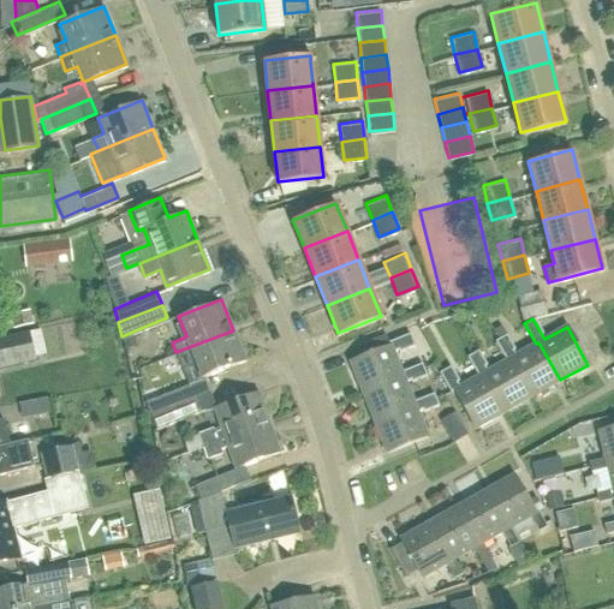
[(0,365),(34,358),(28,330),(0,336),(0,365)]
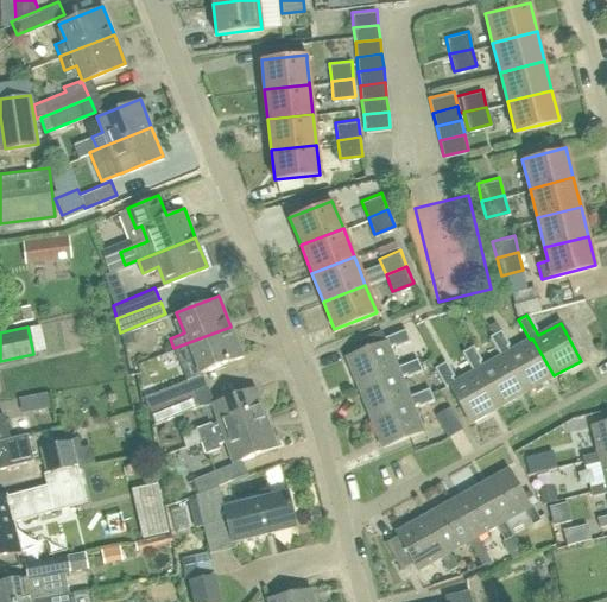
[(242,354),(231,327),(174,348),(177,355),(190,349),(200,372),(242,354)]
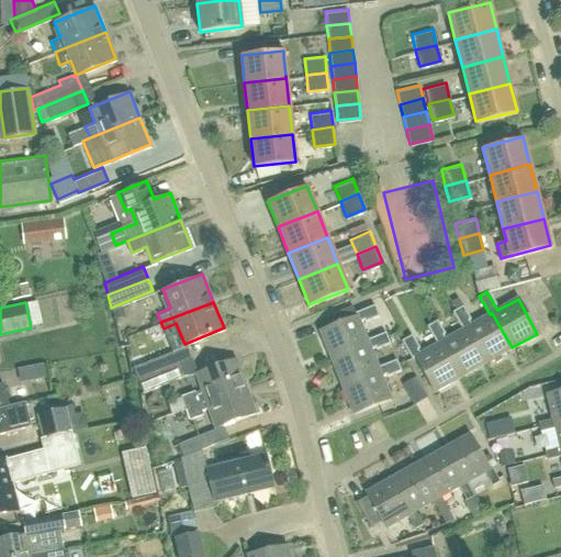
[(318,330),(329,358),(367,343),(366,340),(358,321),(377,313),(373,304),(355,312),(351,304),(338,309),(343,321),(318,330)]
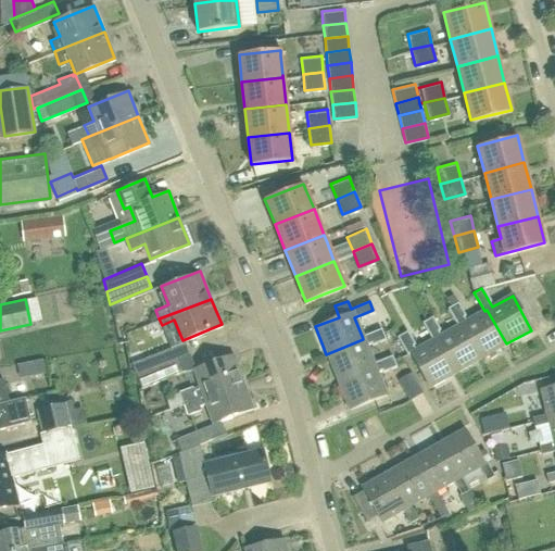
[(480,358),(506,343),(487,310),(484,311),(466,321),(456,302),(449,307),(458,325),(462,324),(480,358)]
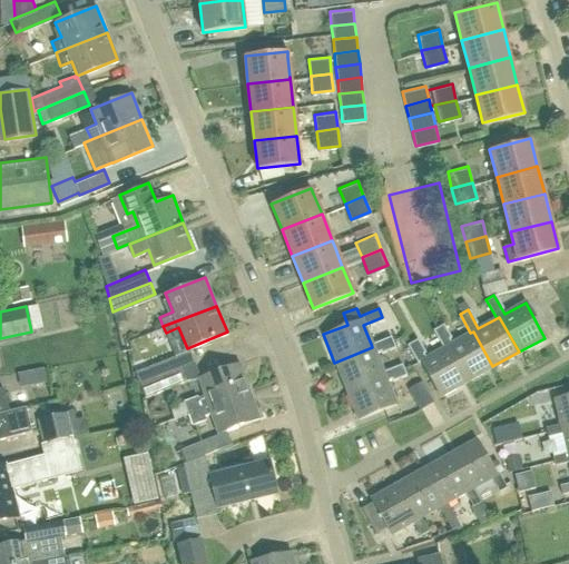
[(467,381),(492,366),(473,332),(470,333),(452,343),(441,323),(433,327),(444,347),(448,346),(467,381)]
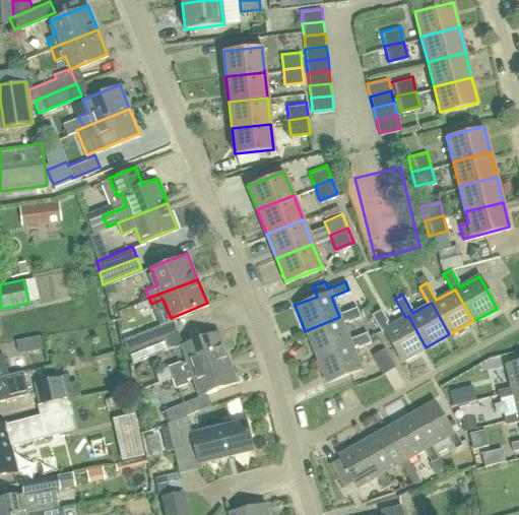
[(305,331),(316,357),(349,342),(348,338),(341,321),(359,314),(355,307),(338,314),(339,317),(305,331)]
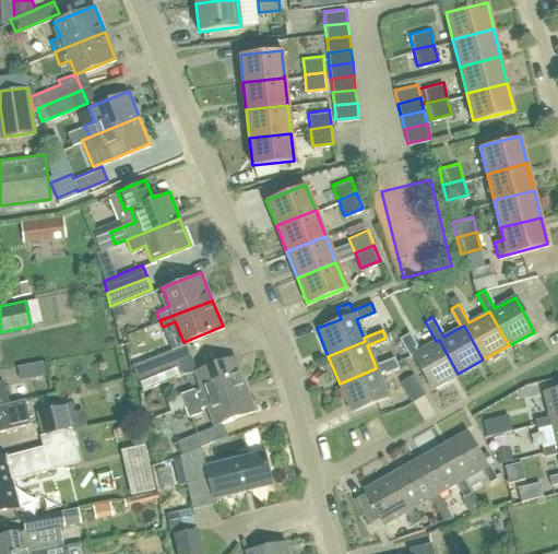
[(418,351),(411,338),(407,331),(400,336),(411,355),(413,354),(432,388),(458,374),(439,340),(436,341),(418,351)]
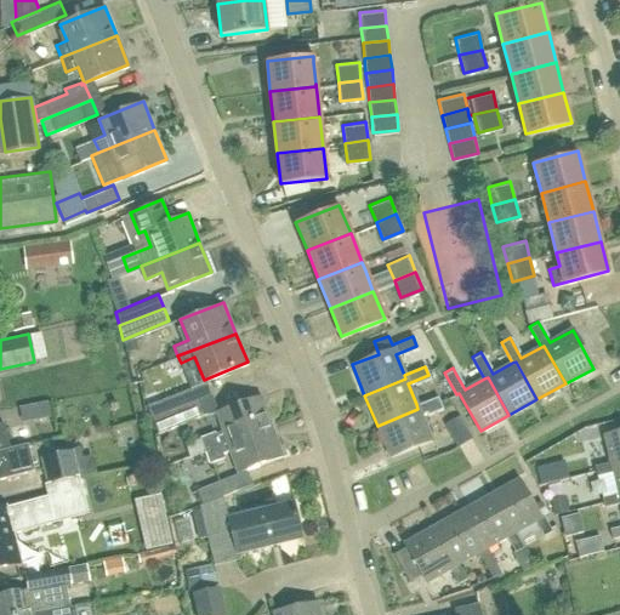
[(153,419),(199,400),(193,385),(147,403),(153,419)]
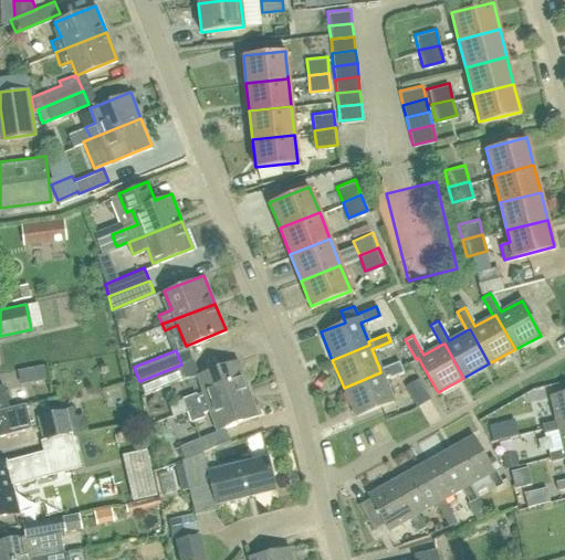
[(53,360),(17,368),(20,382),(56,374),(53,360)]
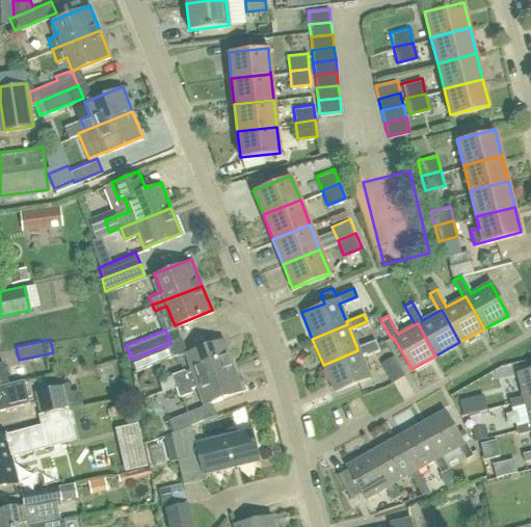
[(185,352),(191,369),(185,371),(184,368),(170,373),(176,386),(232,365),(222,339),(185,352)]
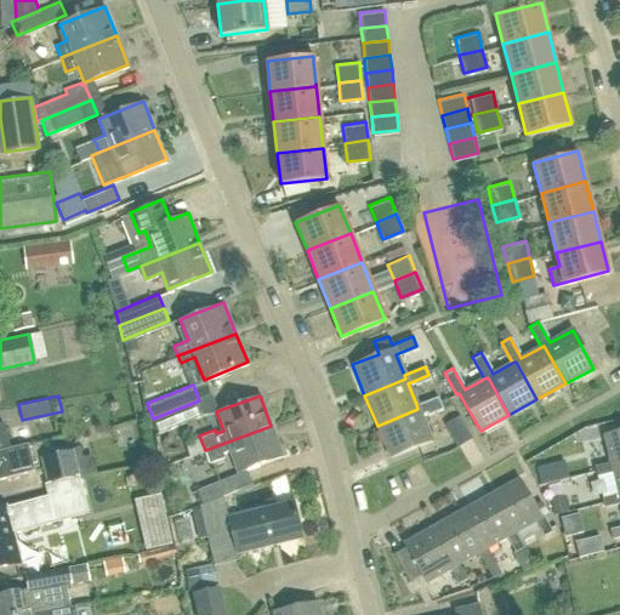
[(420,414),(436,408),(441,405),(437,396),(416,404),(417,409),(377,426),(390,456),(431,439),(420,414)]
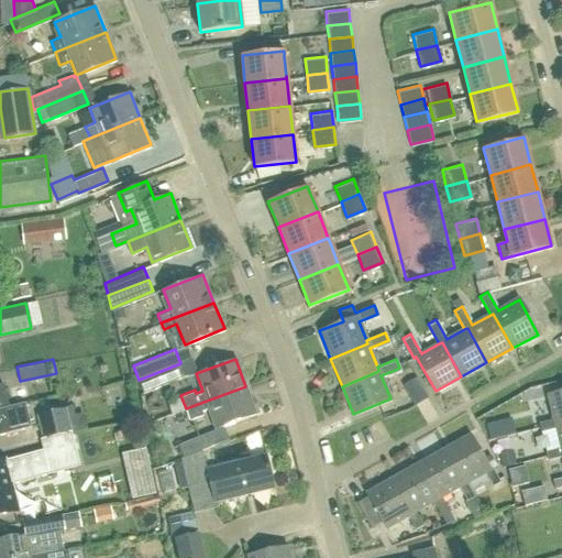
[(185,373),(180,363),(139,380),(143,391),(185,373)]
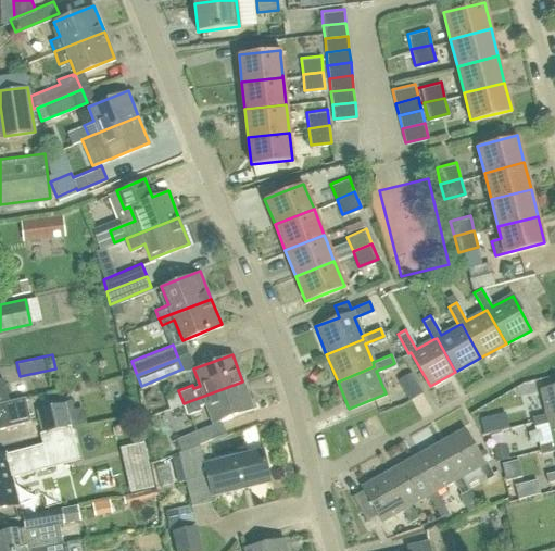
[(252,408),(242,382),(184,403),(187,413),(200,408),(198,403),(205,401),(213,422),(175,435),(179,449),(225,433),(221,418),(252,408)]
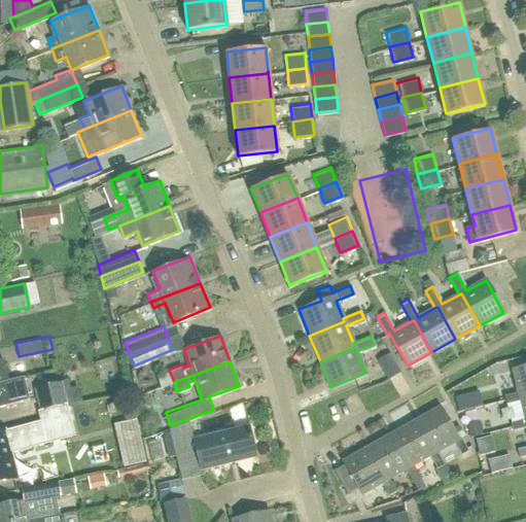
[(525,363),(512,368),(517,391),(503,394),(505,403),(519,399),(519,395),(525,392),(525,363)]
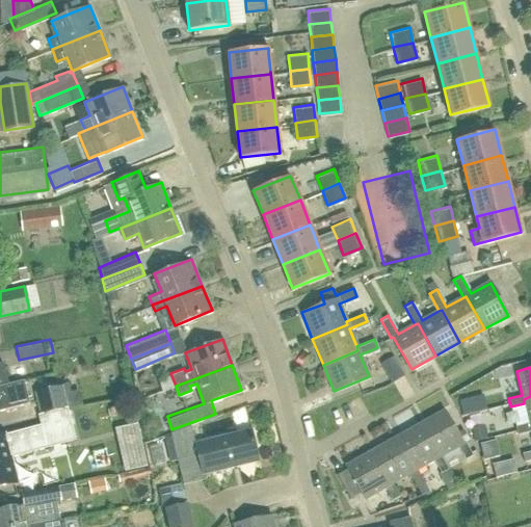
[(23,378),(7,383),(0,384),(0,409),(29,401),(23,378)]
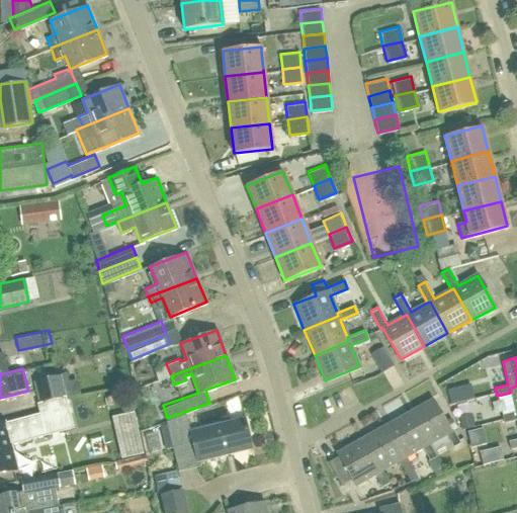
[(39,401),(67,395),(74,393),(68,370),(34,379),(39,401)]
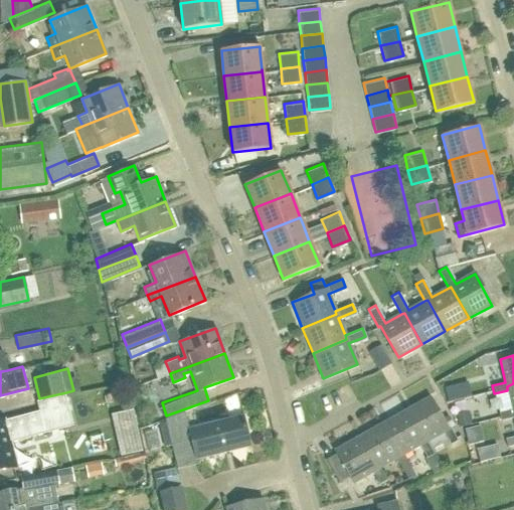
[(507,390),(512,408),(498,411),(500,419),(513,416),(513,412),(513,411),(513,383),(507,386),(507,390)]
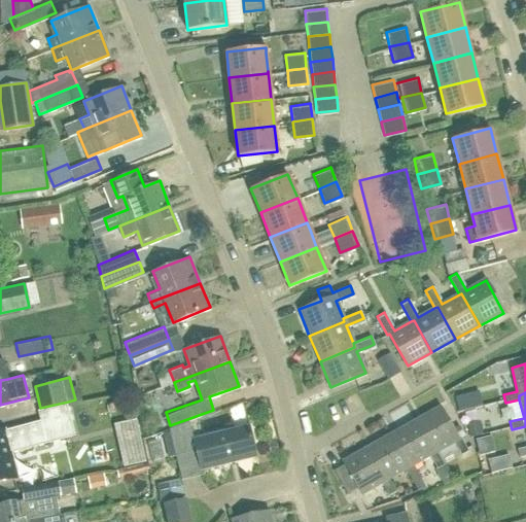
[(68,402),(40,408),(38,408),(41,418),(4,428),(4,426),(0,426),(0,480),(18,476),(11,450),(75,433),(68,402)]
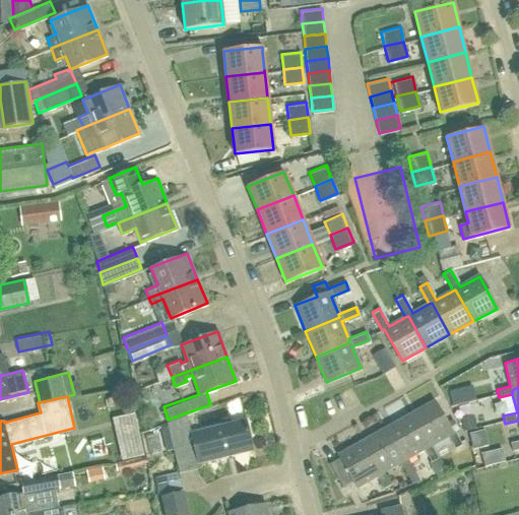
[(434,401),(409,414),(427,447),(431,445),(447,436),(454,449),(461,445),(454,432),(451,433),(434,401)]
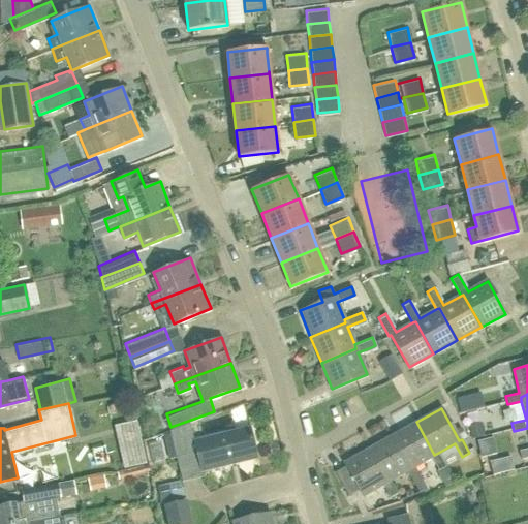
[(196,451),(200,469),(257,456),(249,426),(193,439),(189,421),(169,429),(176,456),(196,451)]
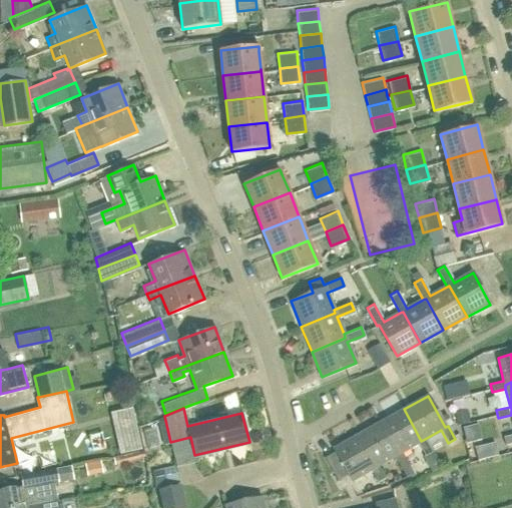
[(418,443),(425,455),(432,469),(439,465),(425,439),(421,441),(404,409),(380,422),(398,454),(401,452),(418,443)]
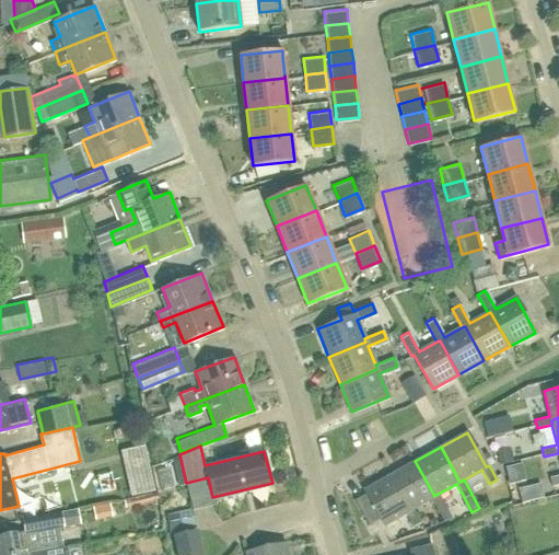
[(558,453),(558,454),(558,473),(548,476),(550,485),(558,482),(558,448),(558,449),(558,453)]
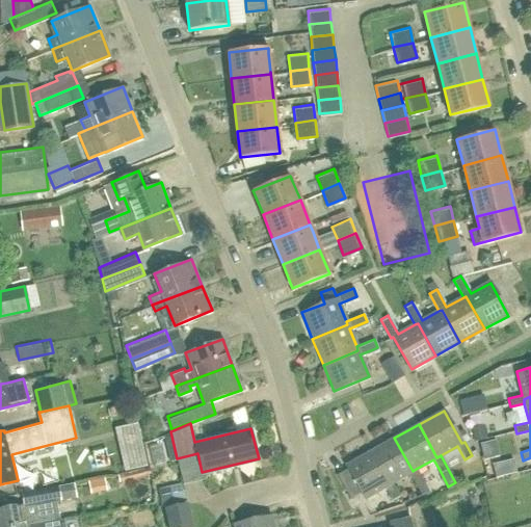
[(125,465),(145,459),(139,435),(118,440),(125,465)]
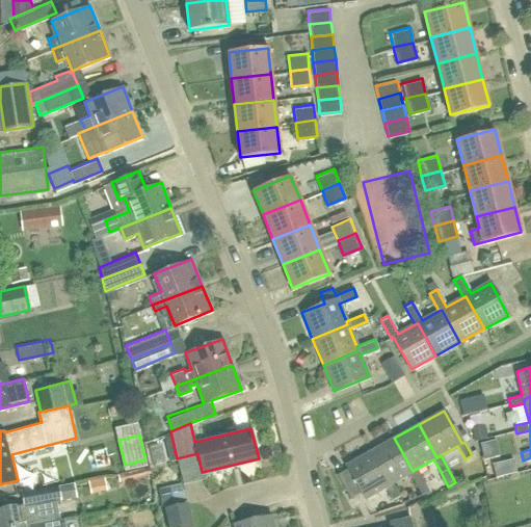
[(394,438),(370,451),(389,484),(392,482),(408,473),(416,485),(423,481),(416,469),(413,471),(394,438)]
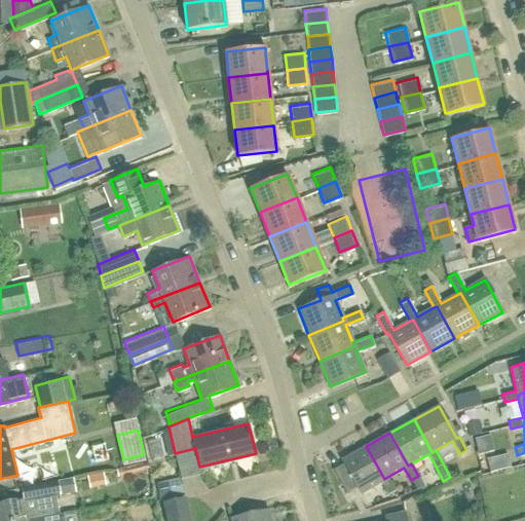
[(384,479),(366,446),(341,459),(351,478),(355,486),(360,492),(380,481),(387,493),(395,489),(387,477),(384,479)]
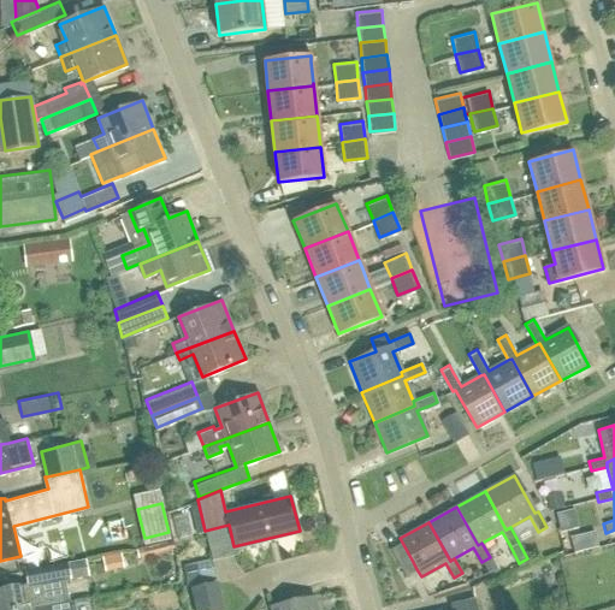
[(0,609),(5,609),(61,600),(61,599),(70,598),(66,578),(88,574),(84,556),(28,567),(30,580),(0,586),(0,609)]
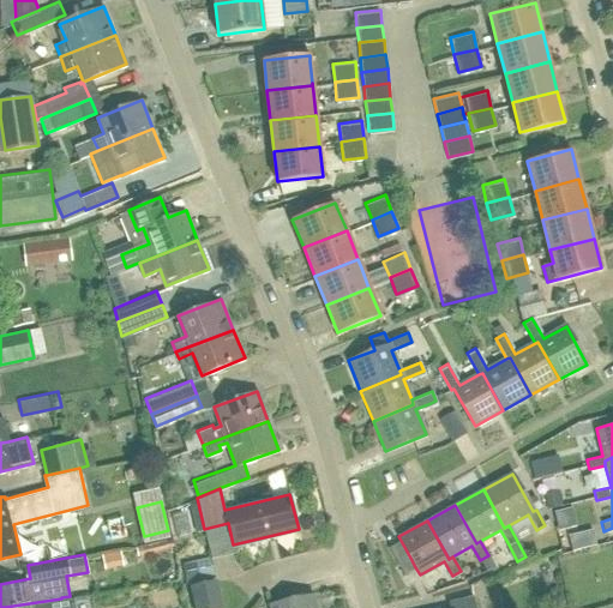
[(403,575),(415,567),(410,558),(397,564),(403,575)]
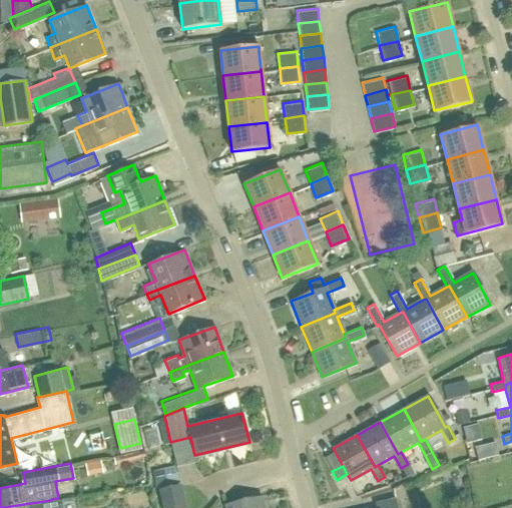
[(183,507),(179,484),(159,489),(162,507),(183,507)]
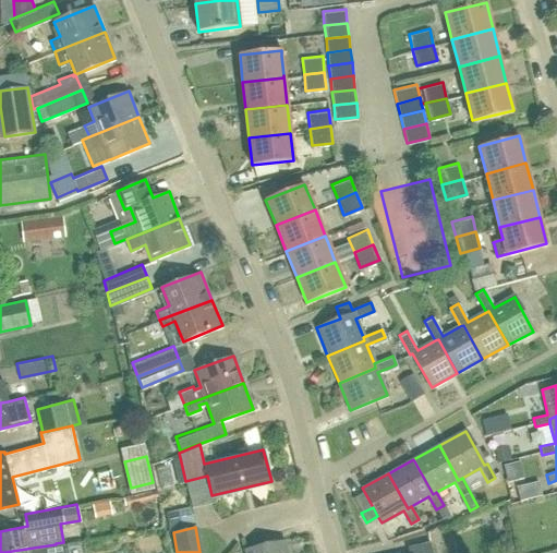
[(287,552),(285,540),(245,549),(245,552),(287,552)]
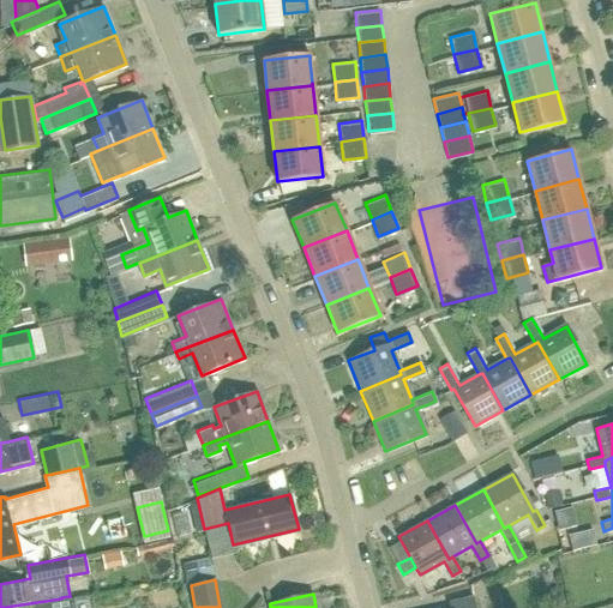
[(475,607),(473,594),(448,600),(449,607),(475,607)]
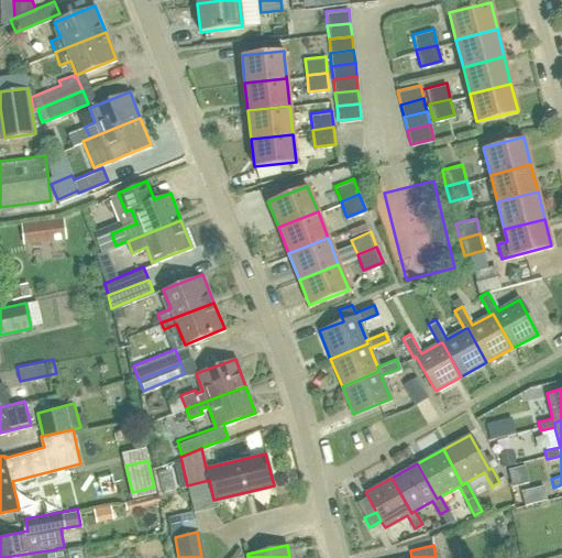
[(69,557),(68,548),(56,550),(56,549),(4,557),(69,557)]
